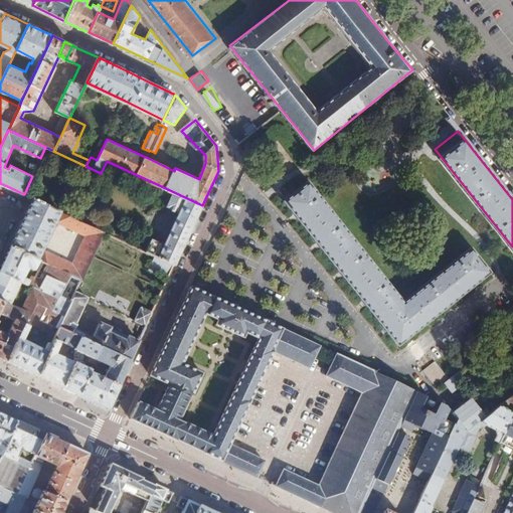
[(490,271),(471,247),(403,300),(310,180),(286,200),(398,344),(490,271)]
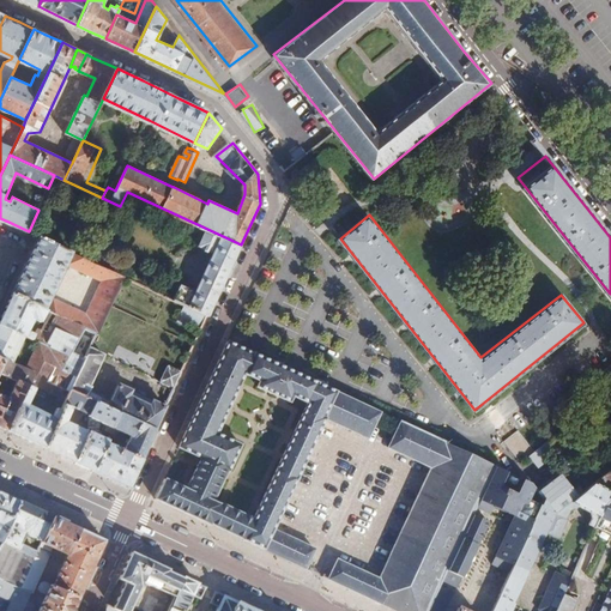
[(175,298),(210,314),(228,274),(236,256),(241,244),(207,229),(200,244),(216,250),(197,290),(182,283),(175,298)]
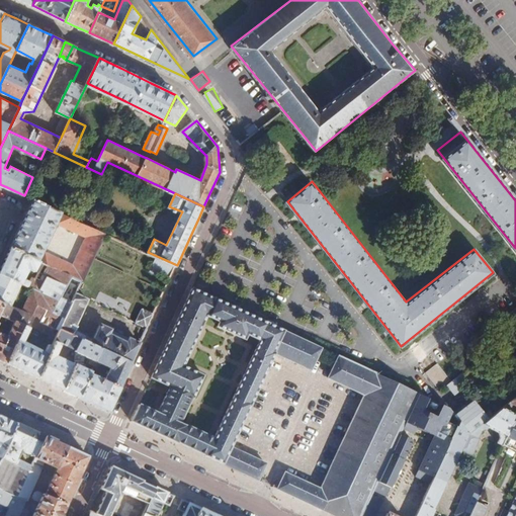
[(40,260),(45,262),(82,280),(84,281),(106,233),(33,200),(21,227),(12,247),(40,260)]
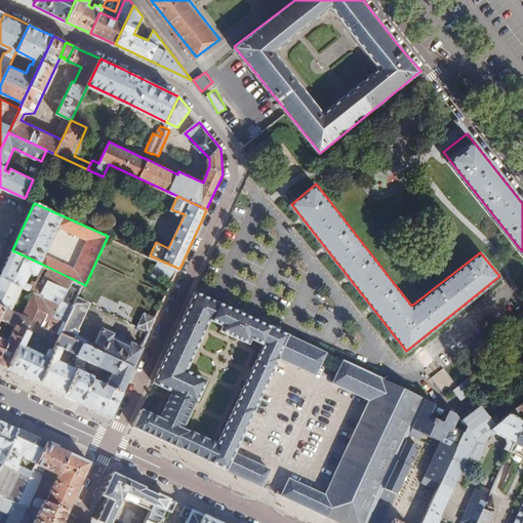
[(41,264),(12,250),(6,264),(0,276),(22,286),(34,291),(38,283),(34,280),(32,285),(26,282),(31,272),(37,275),(41,264)]
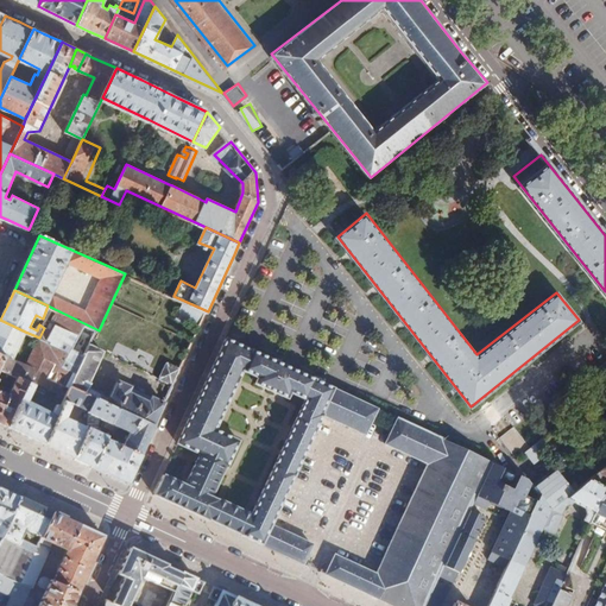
[(90,343),(96,329),(52,308),(44,328),(39,338),(38,341),(27,365),(35,368),(48,374),(69,384),(71,385),(90,343)]
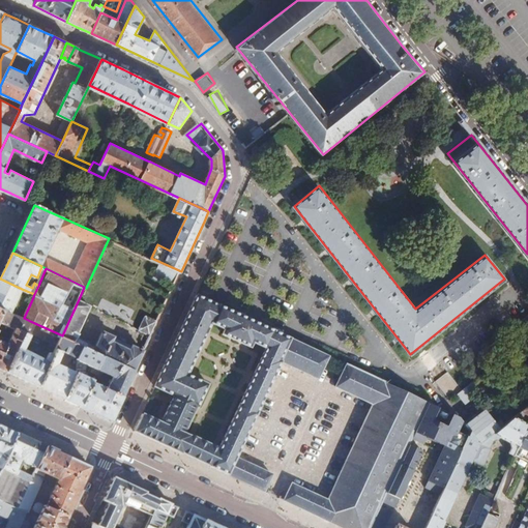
[(22,289),(0,279),(0,306),(6,310),(11,312),(22,289)]
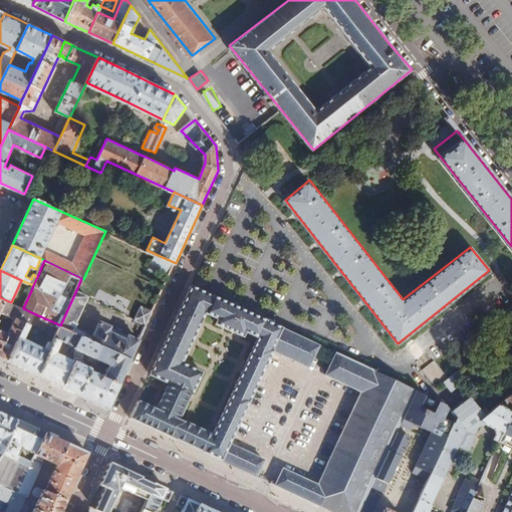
[(247,309),(193,284),(161,354),(152,373),(171,381),(194,393),(195,393),(205,371),(184,361),(207,311),(220,317),(218,322),(235,330),(239,323),(241,323),(247,309)]
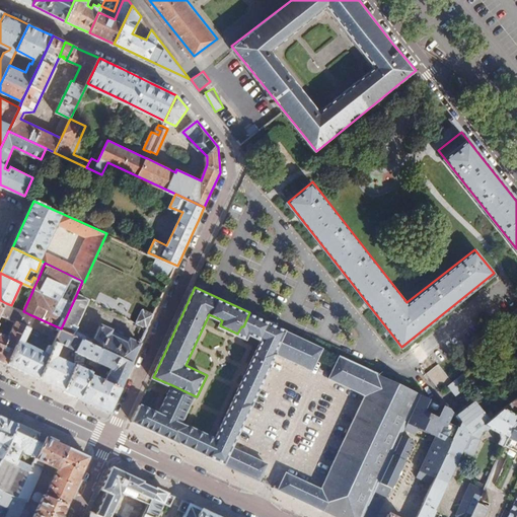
[(77,293),(61,328),(83,340),(102,349),(109,352),(134,363),(142,344),(131,338),(128,342),(112,335),(114,330),(101,324),(94,339),(75,330),(89,299),(77,293)]
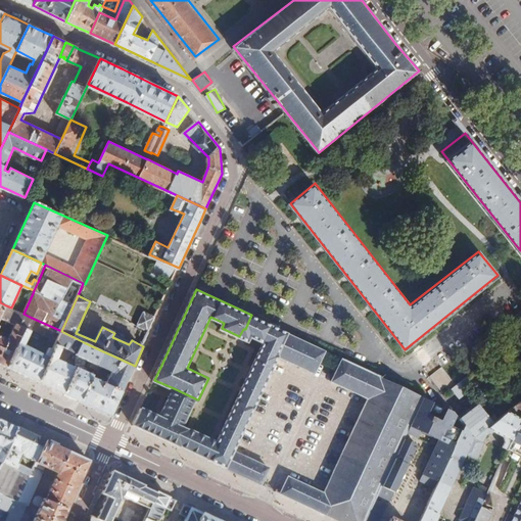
[(6,305),(0,302),(0,362),(8,366),(19,342),(26,328),(18,325),(16,324),(9,339),(0,335),(0,319),(1,317),(6,305)]
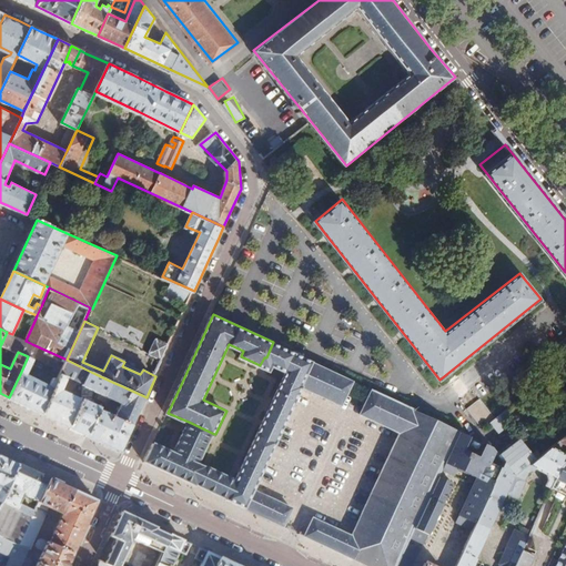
[(20,353),(26,341),(18,337),(12,334),(7,332),(1,344),(18,352),(20,353)]
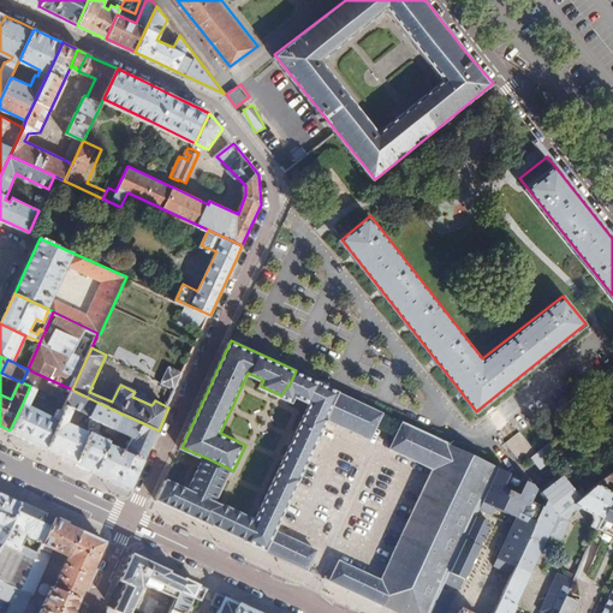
[(177,390),(185,372),(171,365),(164,382),(177,390)]
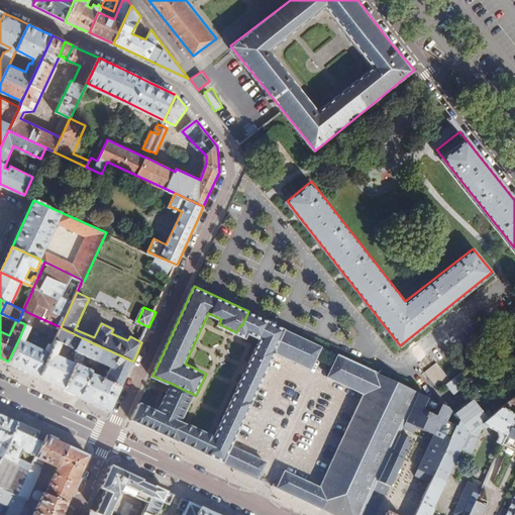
[(29,313),(23,310),(18,321),(25,324),(26,321),(29,313)]
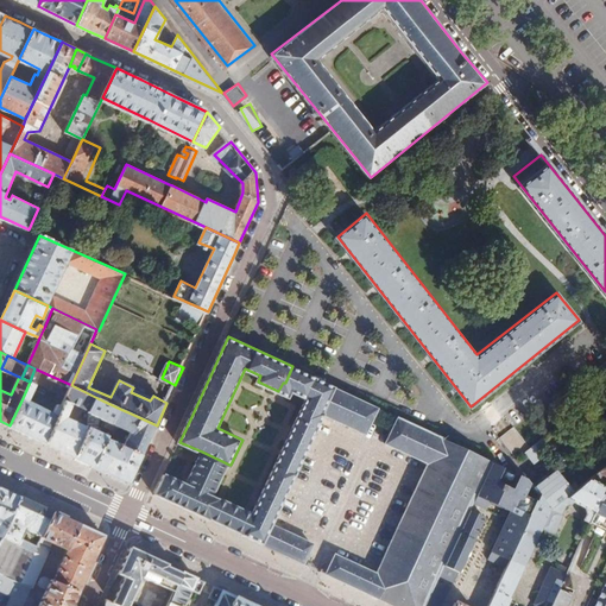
[(292,392),(302,371),(294,366),(292,366),(285,383),(283,383),(278,391),(290,396),(292,392)]
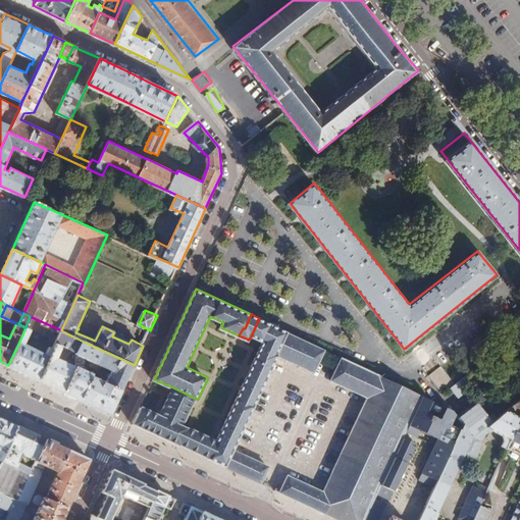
[(41,321),(30,316),(27,324),(53,338),(56,331),(58,331),(59,329),(41,321)]
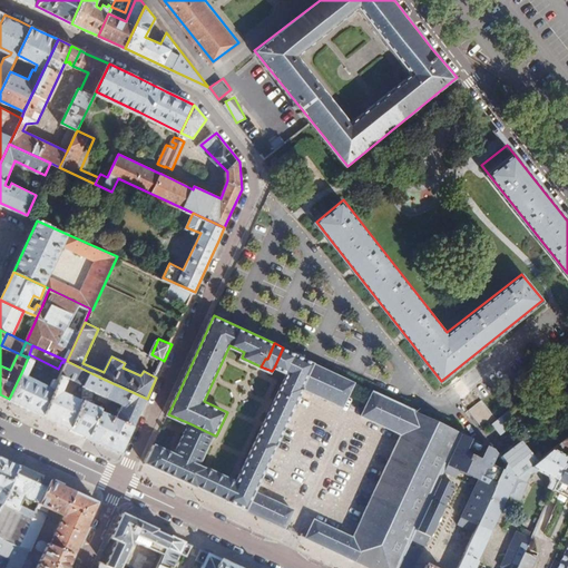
[(344,405),(355,381),(283,348),(274,368),(289,374),(276,399),(295,408),(305,388),(344,405)]
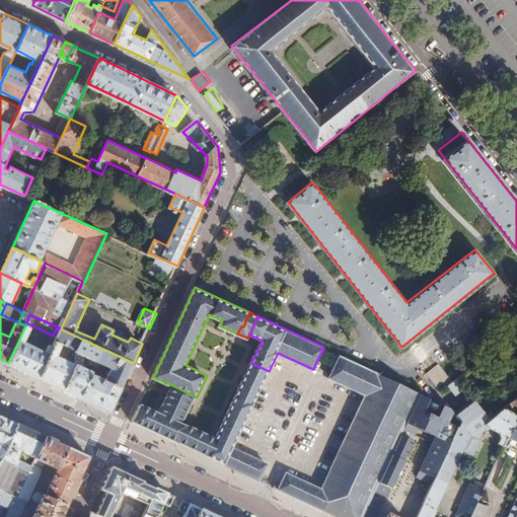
[(39,377),(61,328),(59,327),(58,329),(56,329),(53,336),(46,352),(34,375),(39,377)]
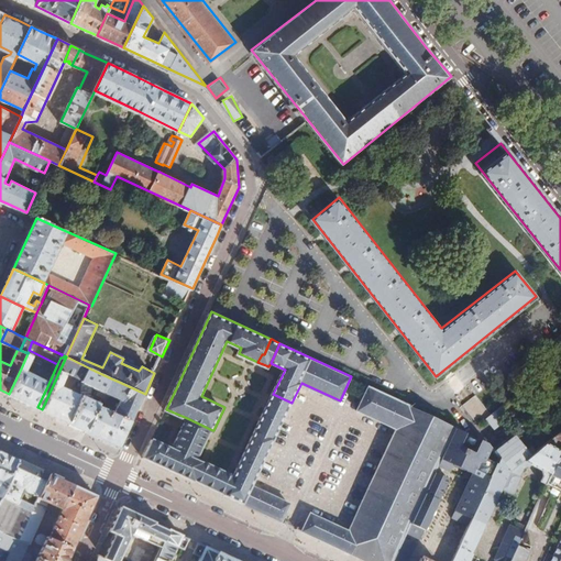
[(90,369),(66,356),(42,409),(54,415),(70,422),(83,395),(63,386),(67,375),(70,373),(85,380),(90,369)]
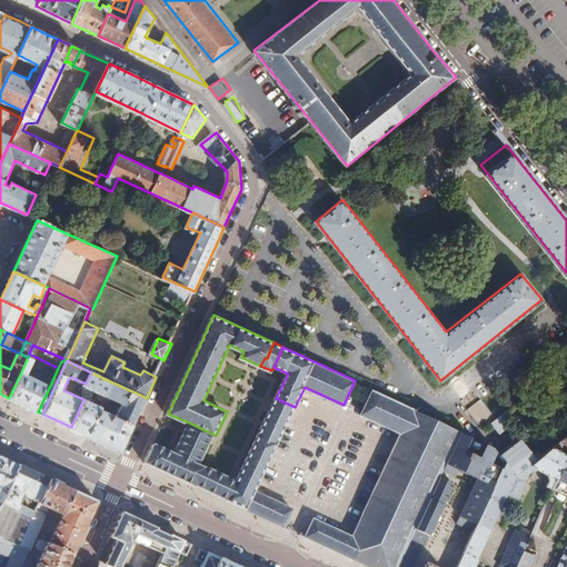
[(21,372),(9,398),(31,409),(43,383),(21,372)]
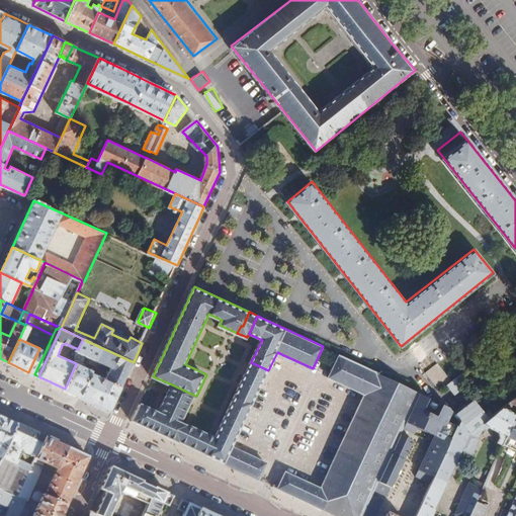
[(102,348),(83,339),(78,349),(78,350),(76,363),(65,389),(72,393),(81,397),(91,372),(92,370),(85,367),(87,362),(84,361),(86,355),(96,360),(102,348)]
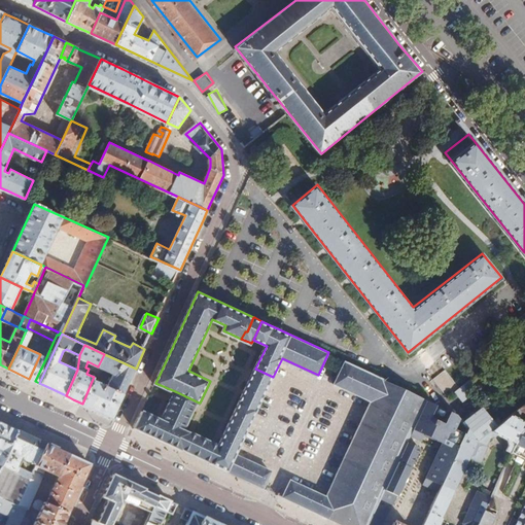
[(29,379),(35,381),(46,357),(40,354),(29,379)]
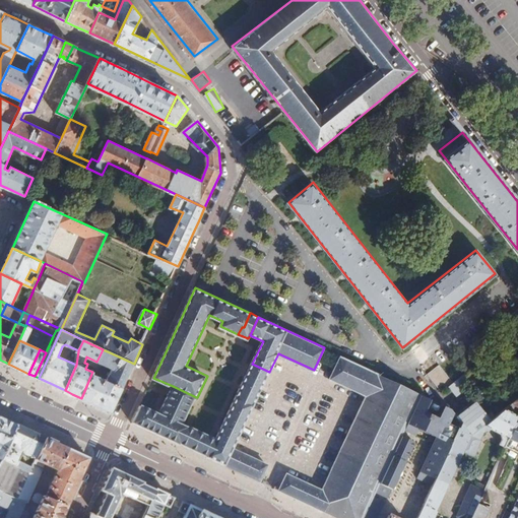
[(110,352),(103,349),(96,362),(104,365),(110,352)]
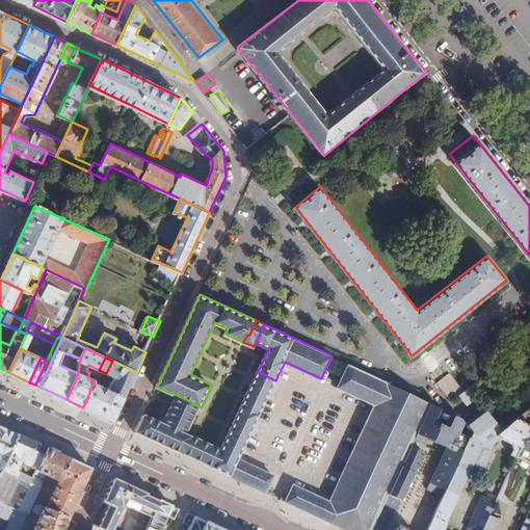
[(114,422),(137,372),(112,361),(106,373),(115,377),(109,390),(94,382),(83,407),(96,413),(114,422)]
